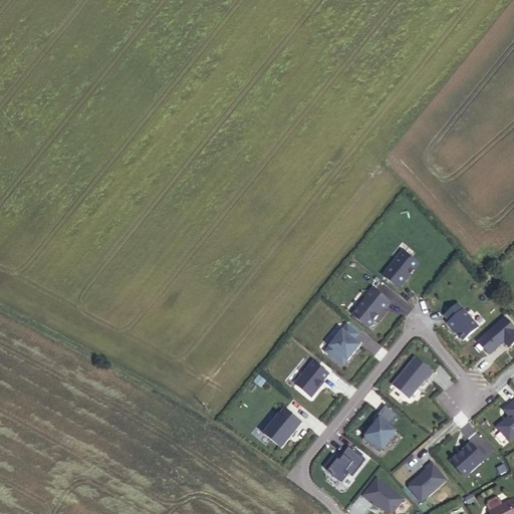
[(401,250),(382,278),(402,290),(420,262),(401,250)]
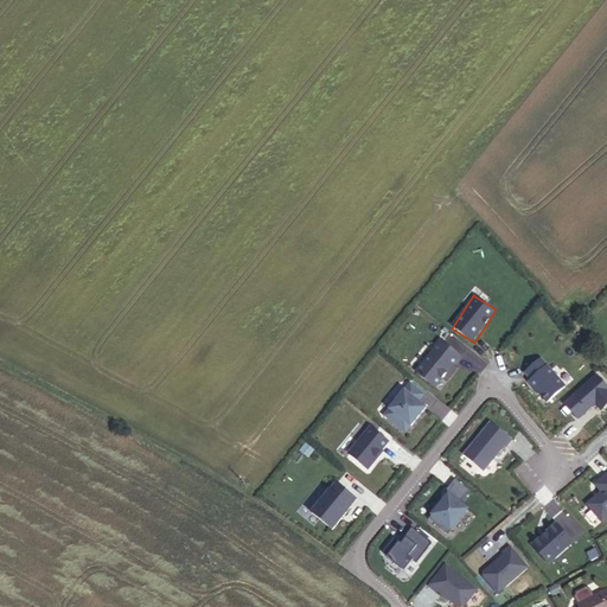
[(438,389),(460,353),(438,339),(415,376),(438,389)]
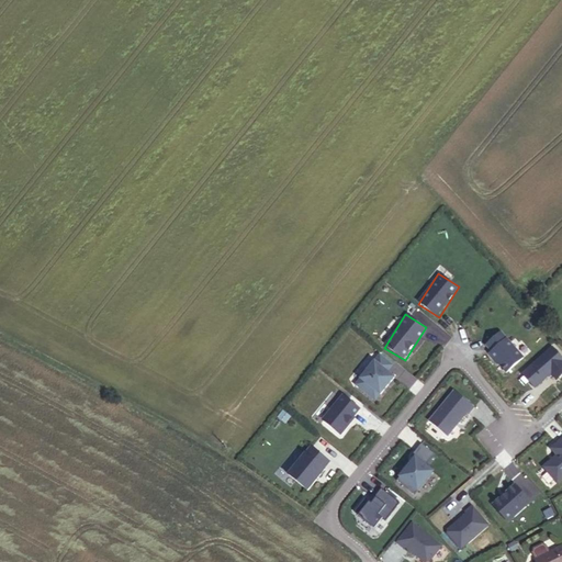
[(501,332),(483,347),(508,373),(525,358),(501,332)]
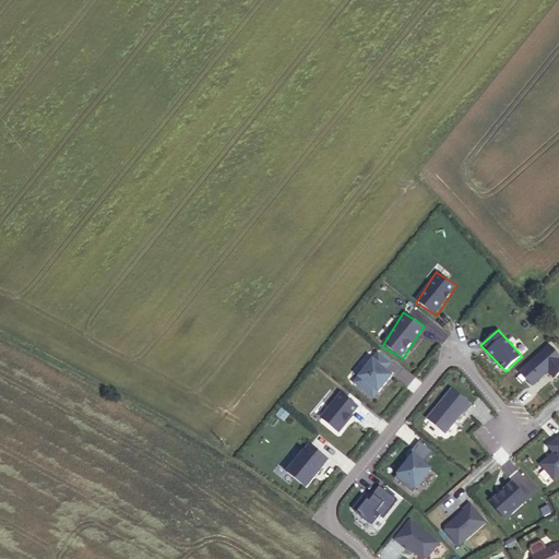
[(533,388),(547,372),(555,380),(558,375),(558,354),(548,343),(519,373),(533,388)]
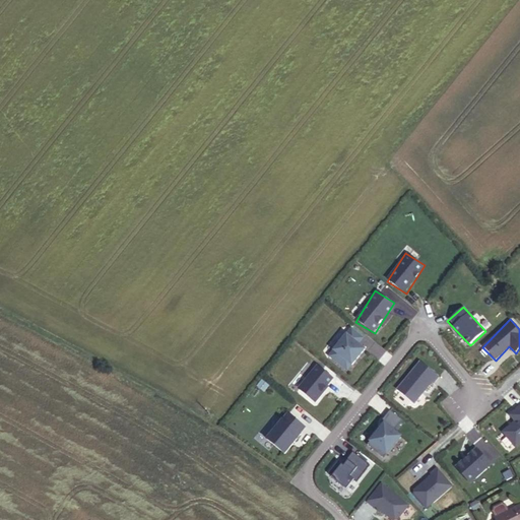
[(352,326),(347,332),(363,346),(368,340),(352,326)]
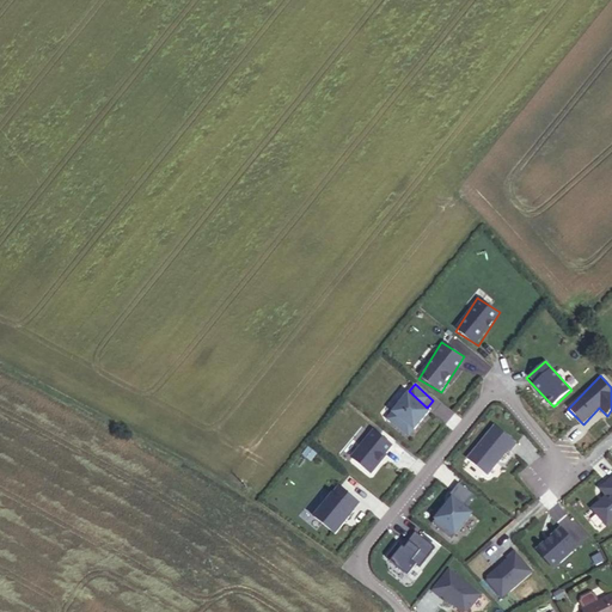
[(386,422),(411,438),(430,409),(404,392),(386,422)]
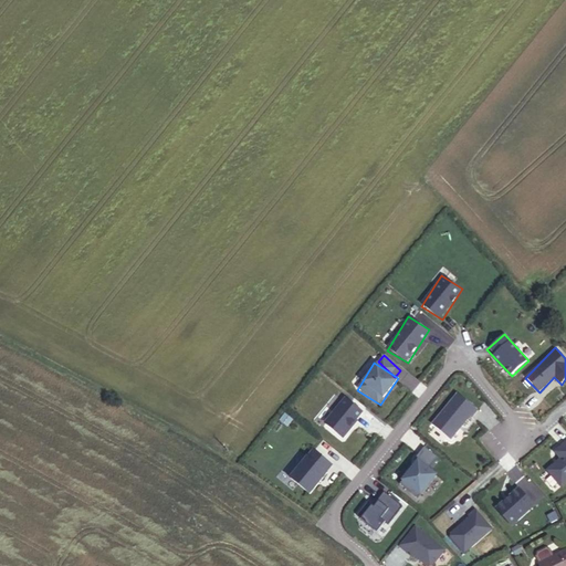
[(457,392),(431,425),(451,440),(477,409),(457,392)]
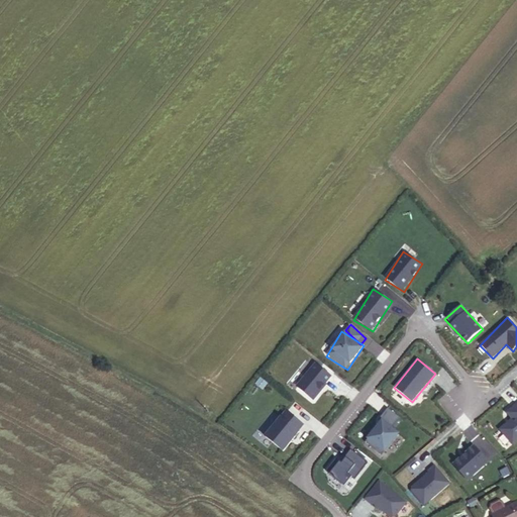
[(516,401),(505,412),(511,418),(499,430),(513,445),(516,441),(516,401)]
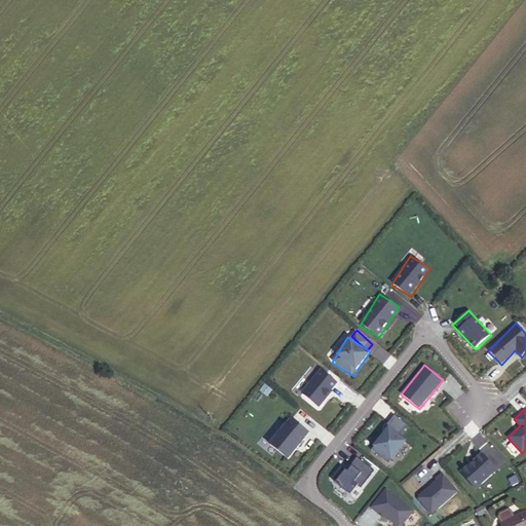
[(372,448),(390,462),(407,442),(400,436),(408,425),(396,416),(372,448)]
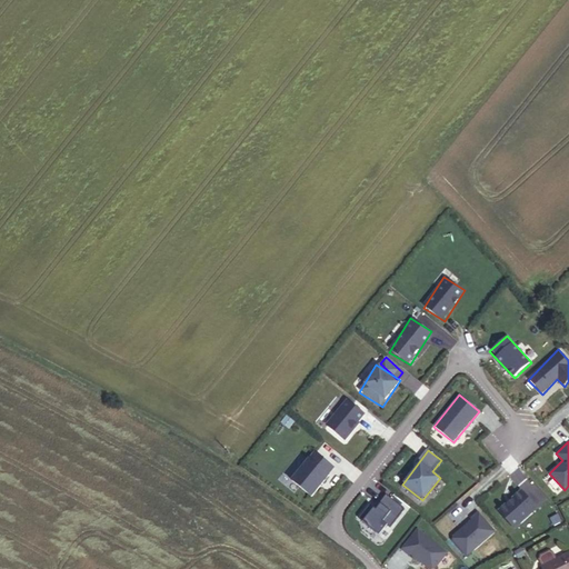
[(311,498),(336,468),(315,451),(290,481),(311,498)]
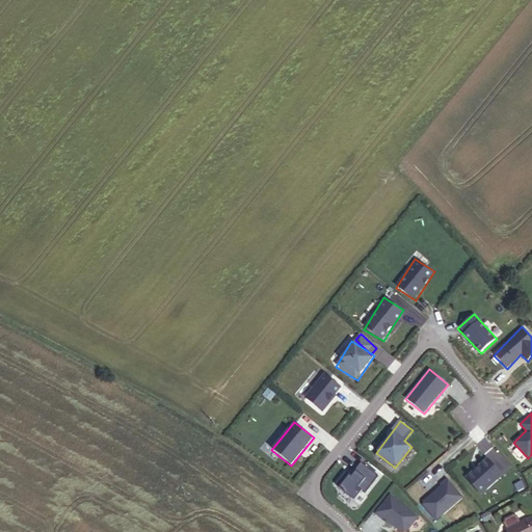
[(480,495),(504,476),(488,457),(466,476),(480,495)]
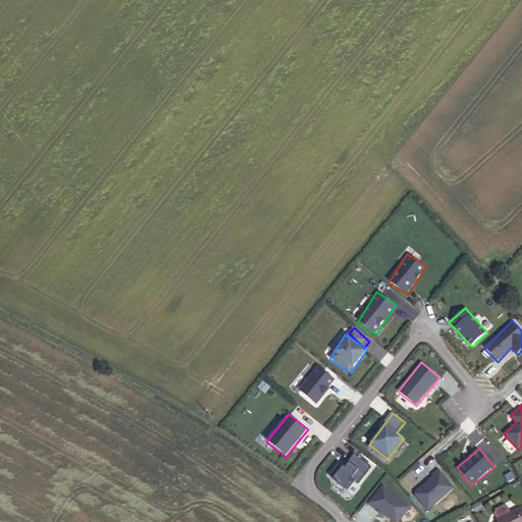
[(413,493),(428,512),(455,487),(439,470),(413,493)]
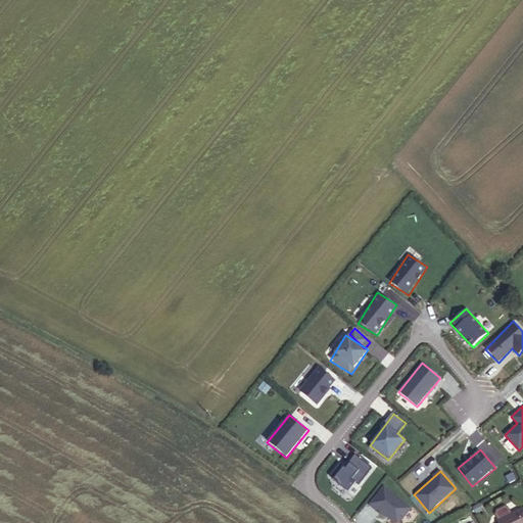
[(384,485),(369,503),(392,522),(399,522),(412,509),(384,485)]
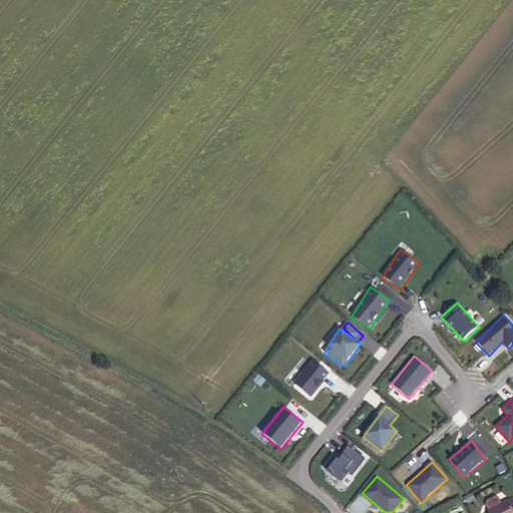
[(512,512),(512,502),(505,507),(501,501),(498,499),(490,503),(490,507),(492,512),(512,512)]
